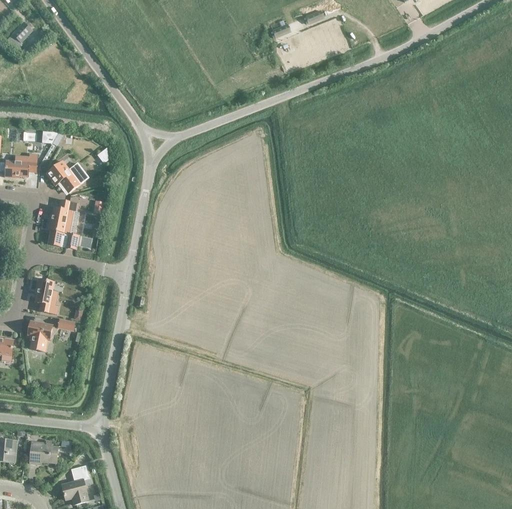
[(306,15),(308,21),(323,15),(320,9),(306,15)]
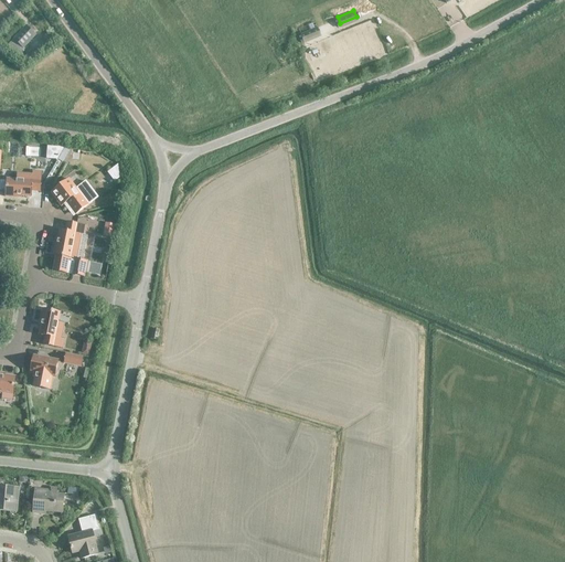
[(25,23),(13,36),(23,45),(35,33),(25,23)]
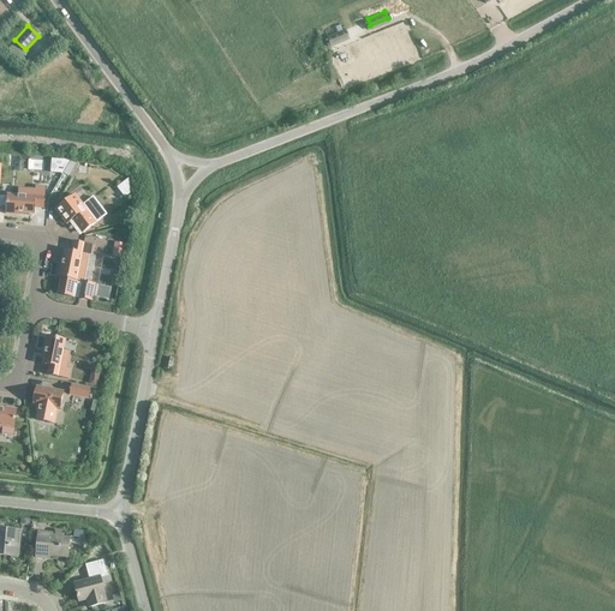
[(327,35),(330,42),(348,35),(345,28),(327,35)]
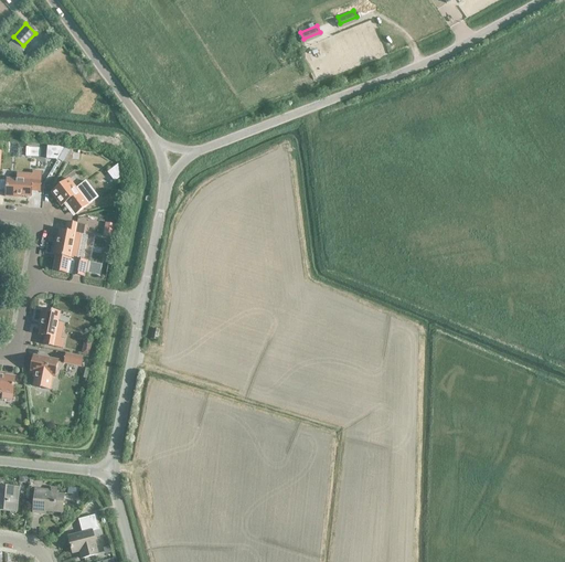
[(7,177),(6,194),(22,195),(23,193),(31,194),(32,188),(41,189),(42,170),(32,169),(32,172),(17,171),(17,178),(7,177)]
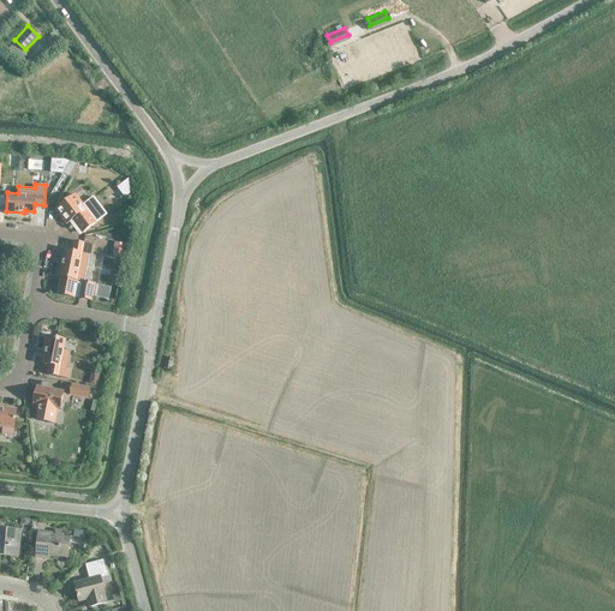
[(75,192),(55,207),(66,221),(72,217),(82,231),(107,211),(93,195),(83,202),(75,192)]
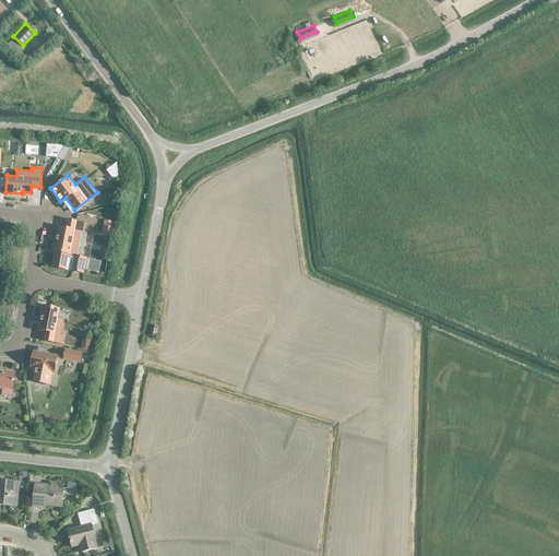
[(56,233),(52,249),(56,250),(52,265),(66,268),(72,269),(82,271),(85,256),(75,253),(80,229),(83,231),(85,221),(67,217),(64,226),(59,225),(58,233),(56,233)]
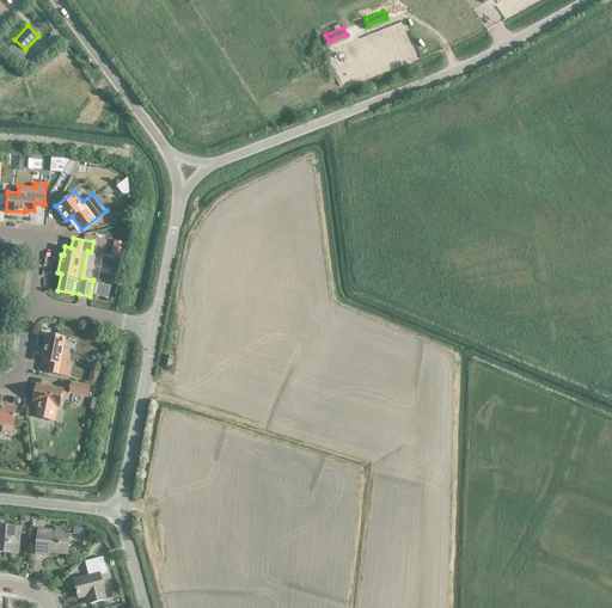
[(49,361),(47,370),(67,374),(69,364),(66,363),(69,348),(62,347),(65,336),(47,332),(43,350),(44,350),(43,360),(49,361)]
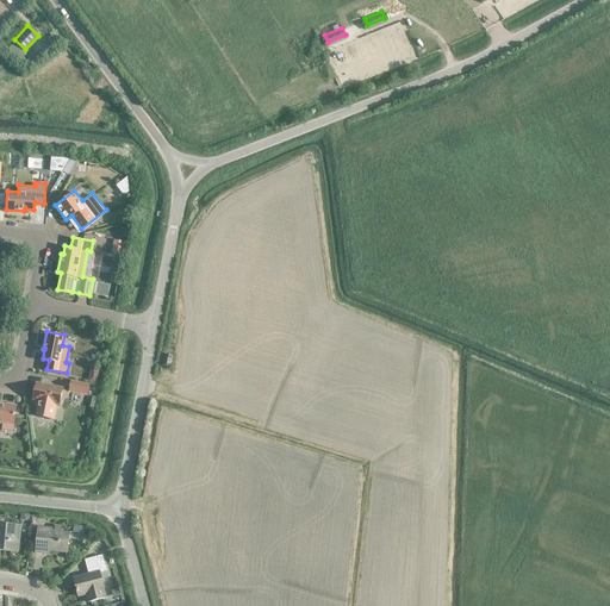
[(88,393),(89,382),(72,379),(69,389),(88,393)]
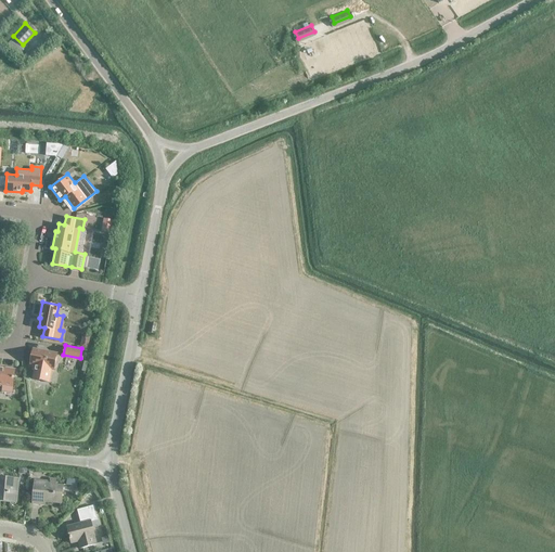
[(33,347),(30,362),(35,363),(33,376),(48,380),(51,367),(53,368),(56,351),(33,347)]
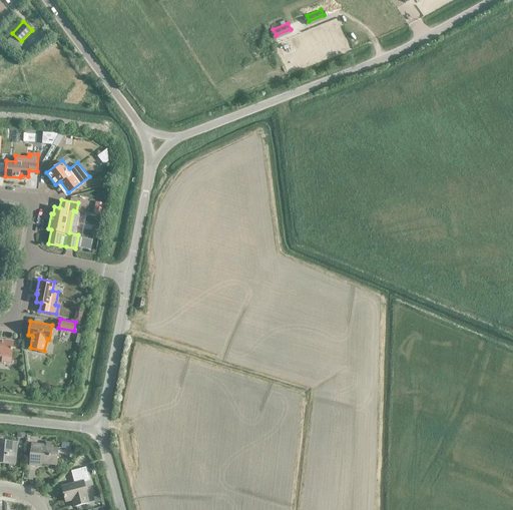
[(0,354),(2,355),(2,360),(11,361),(14,340),(3,339),(4,337),(0,336),(0,354)]
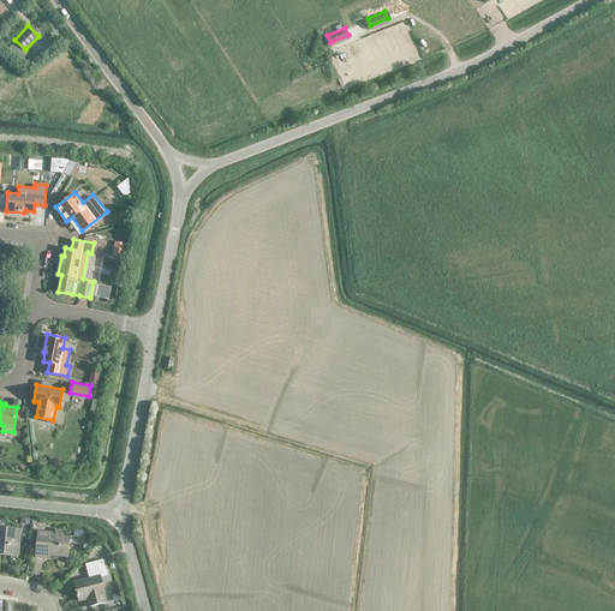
[(0,547),(17,550),(19,529),(0,527),(0,547)]
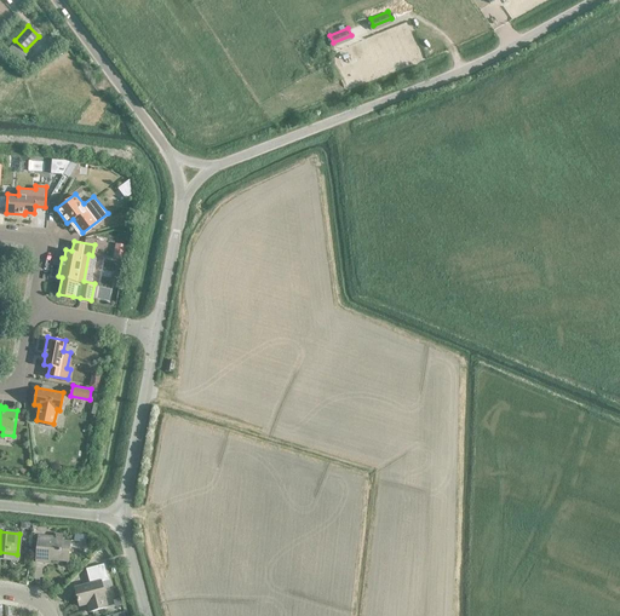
[(56,531),(56,535),(38,534),(36,559),(45,560),(45,557),(68,559),(69,540),(62,540),(63,533),(56,531)]
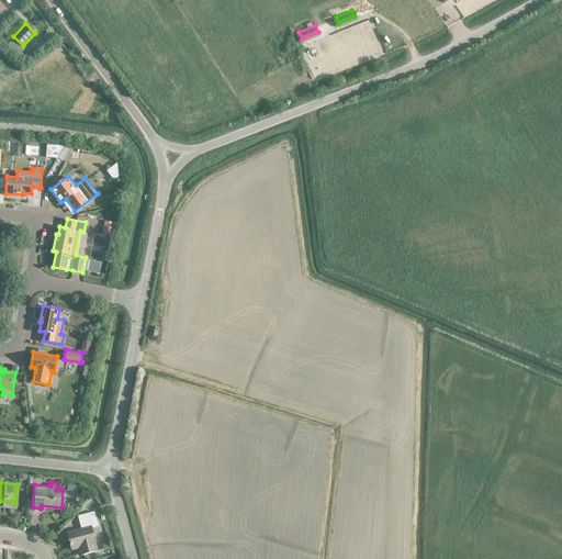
[(91,525),(98,524),(94,510),(78,514),(81,527),(67,530),(71,548),(78,546),(80,552),(98,548),(91,525)]
